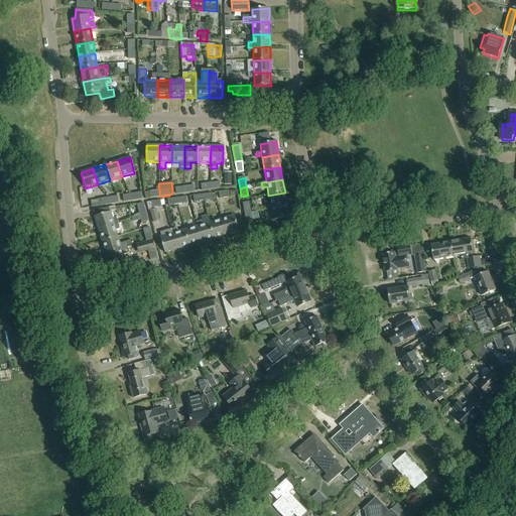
[(141,191),(132,194),(133,201),(142,199),(141,191)]
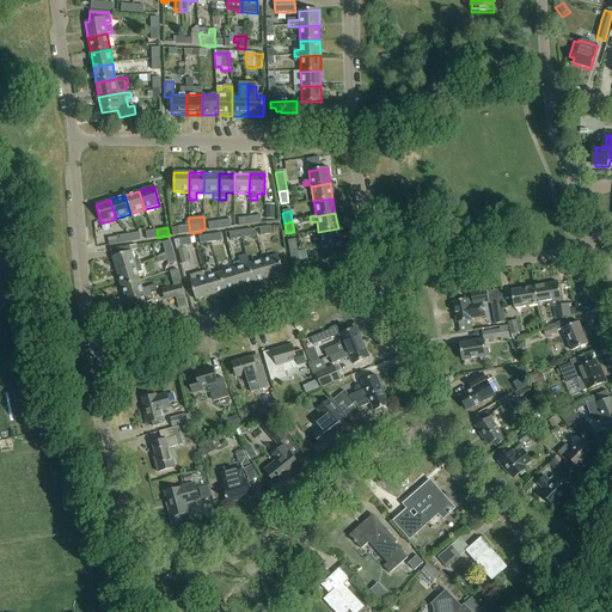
[(341,243),(338,228),(318,232),(320,246),(341,243)]
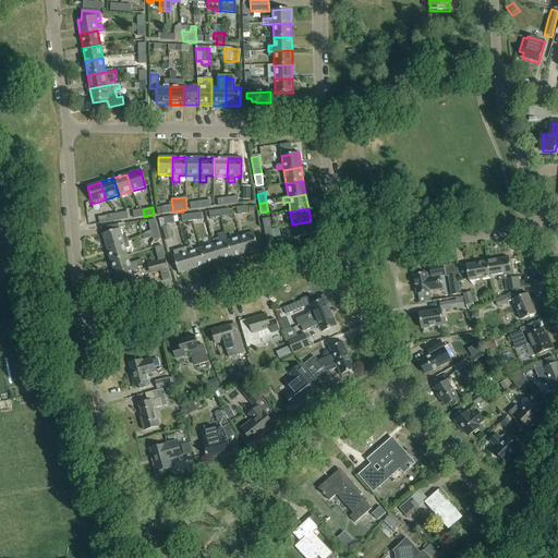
[(134,218),(144,217),(143,209),(132,211),(134,218)]
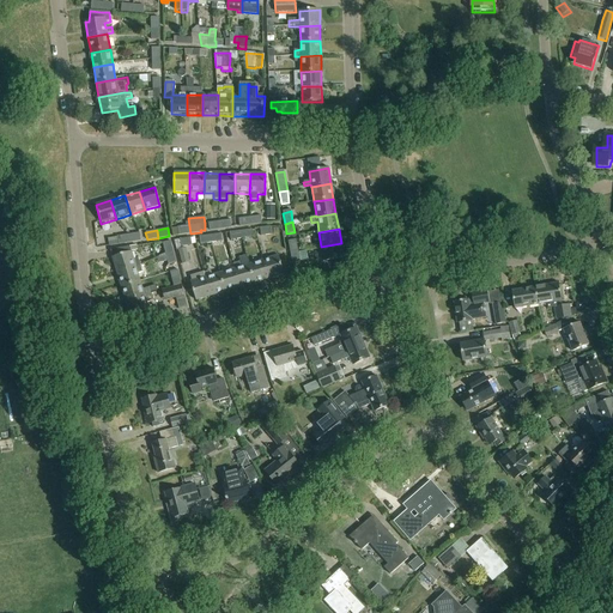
[(139,232),(128,235),(129,242),(140,241),(139,232)]
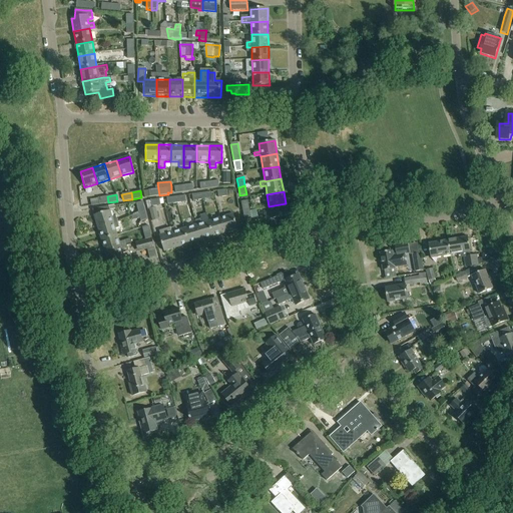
[(99,204),(108,202),(107,196),(98,197),(99,204)]
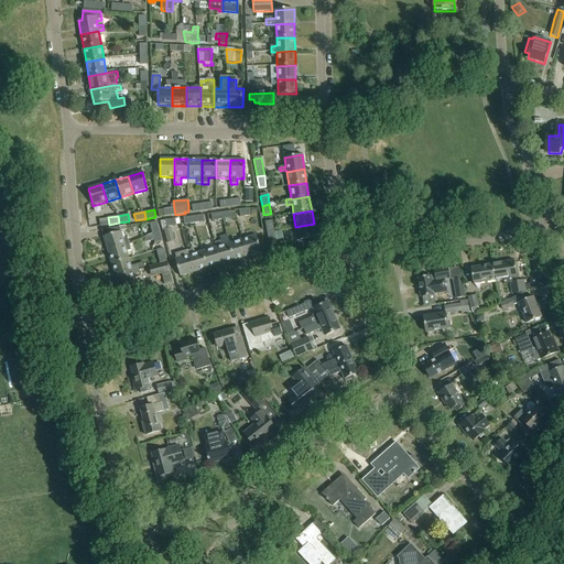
[(150,224),(153,232),(160,231),(158,221),(150,224)]
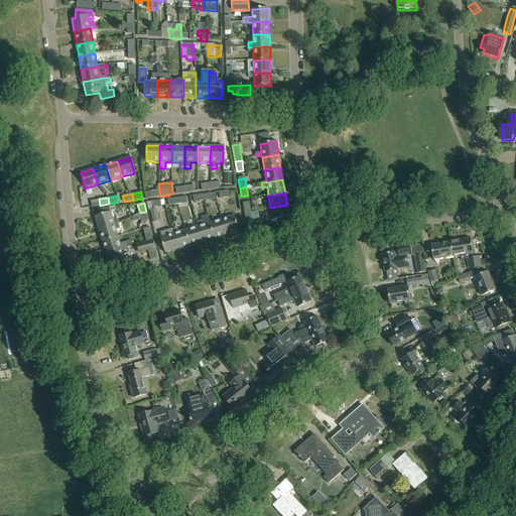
[(244,214),(251,212),(249,203),(243,204),(244,214)]
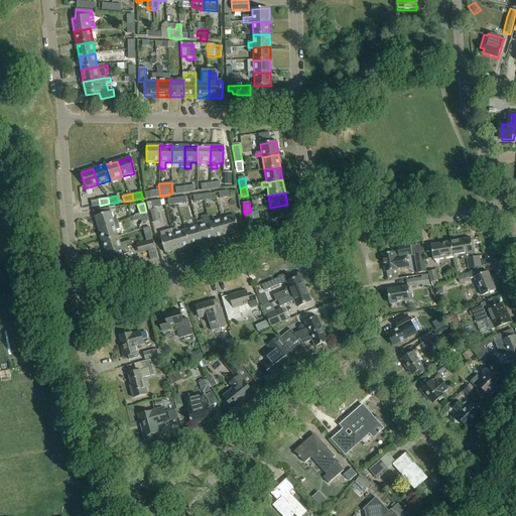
[(289,218),(287,205),(270,208),(273,221),(289,218)]
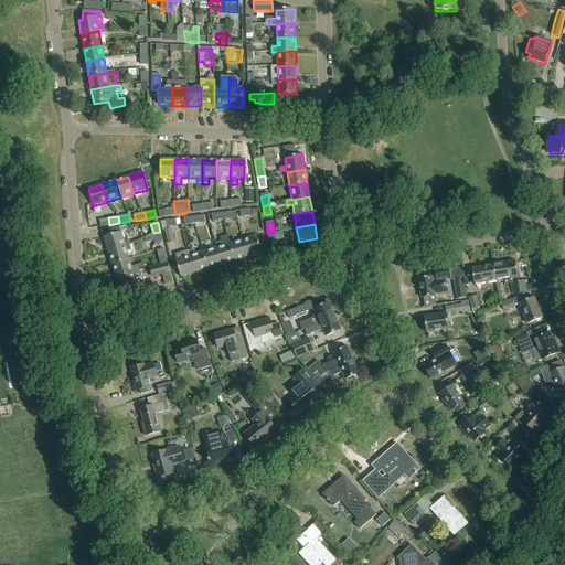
[(169,243),(176,241),(171,228),(164,230),(169,243)]
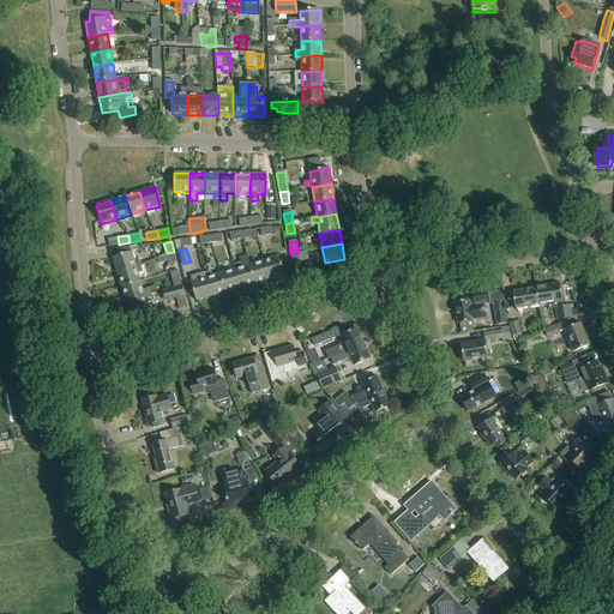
[(174,252),(167,253),(169,264),(178,262),(174,252)]
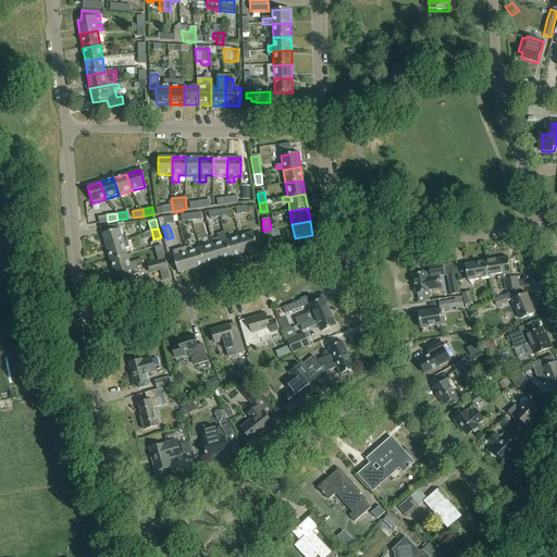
[(271,229),(263,231),(265,240),(272,238),(271,229)]
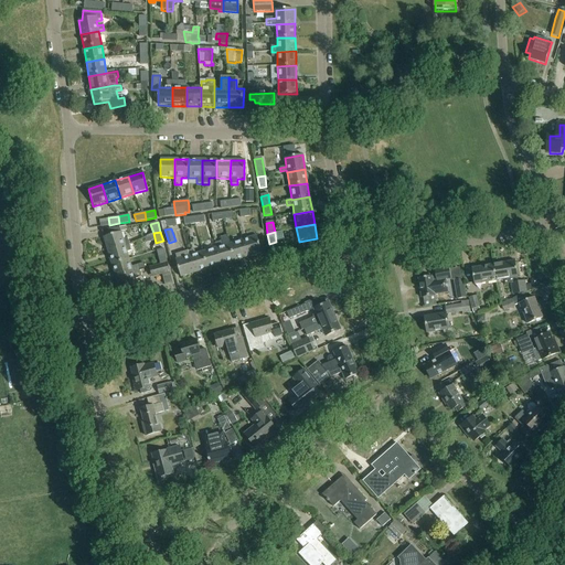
[(125,246),(124,246),(129,244),(127,238),(123,240),(120,233),(103,238),(107,252),(125,246)]
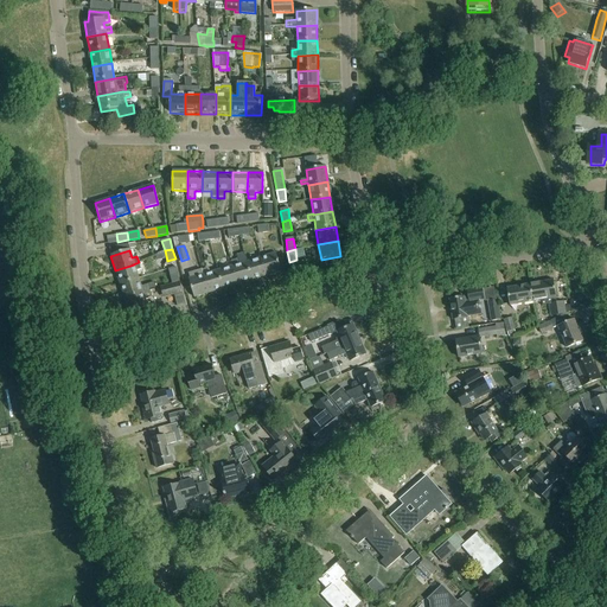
[(275,254),(261,257),(266,276),(281,273),(275,254)]
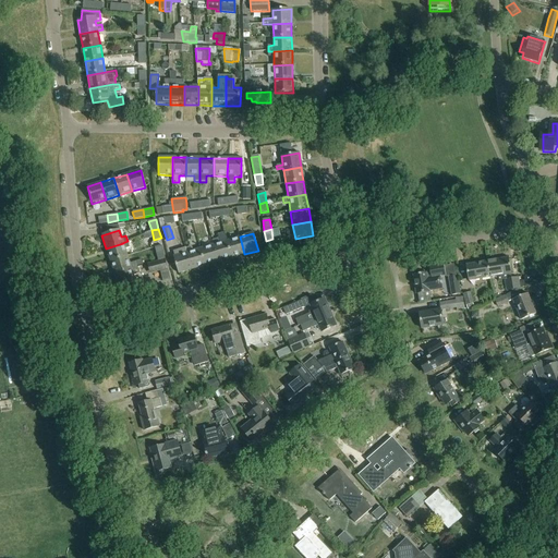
[(231,258),(244,254),(240,237),(226,241),(231,258)]
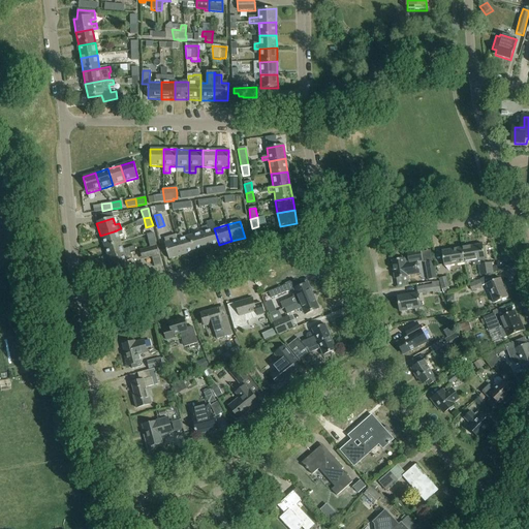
[(214,228),(209,230),(208,226),(201,227),(203,231),(201,232),(207,248),(219,245),(214,228)]
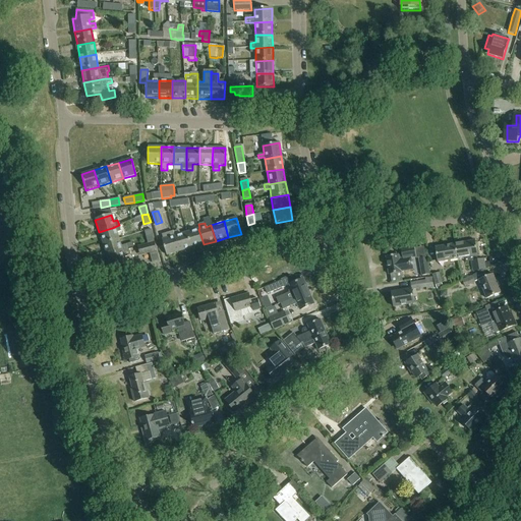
[(118,239),(115,227),(99,232),(103,244),(118,239)]
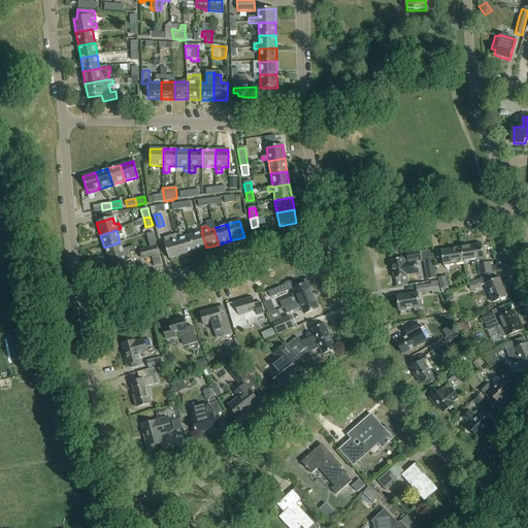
[(201,232),(189,235),(194,252),(206,248),(201,232)]
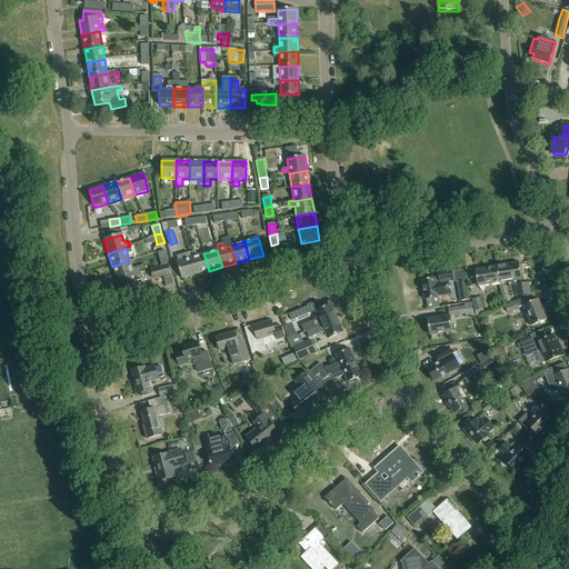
[(158,253),(162,268),(169,266),(166,251),(158,253)]
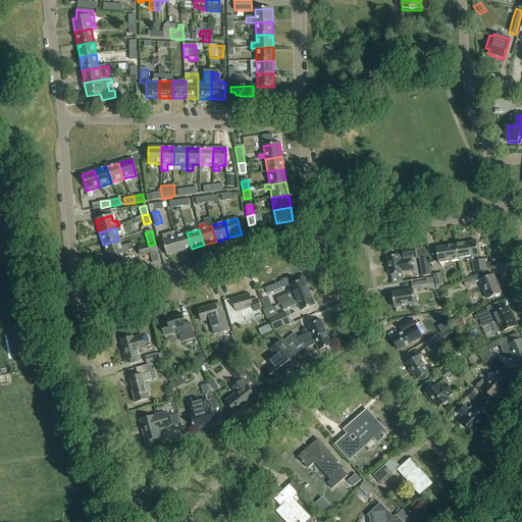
[(162,235),(163,240),(161,241),(166,256),(178,253),(174,237),(175,237),(174,231),(162,235)]
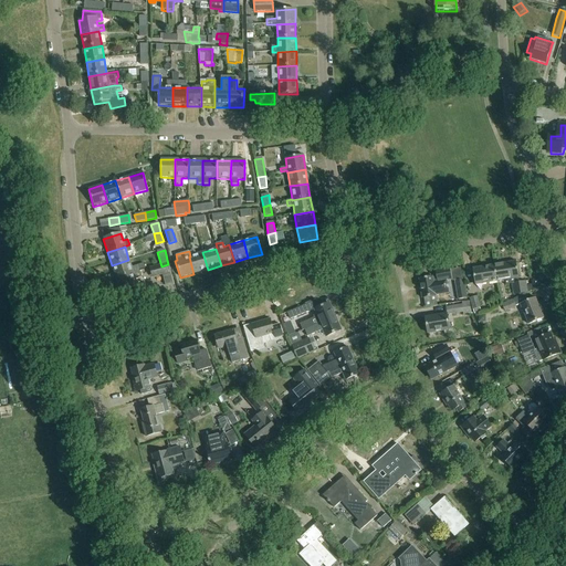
[(202,252),(190,257),(189,257),(194,274),(208,270),(202,252)]
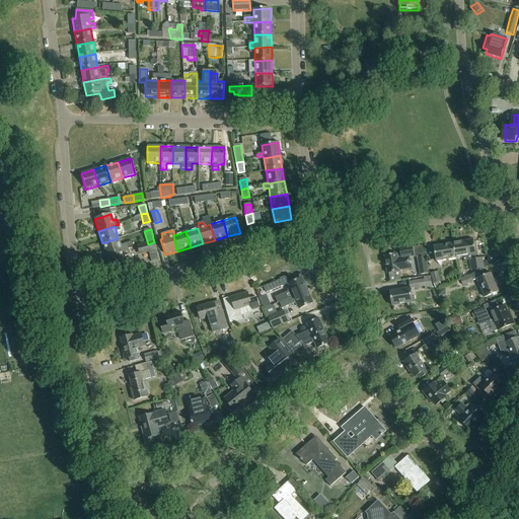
[(127,249),(126,244),(120,245),(118,238),(102,243),(105,255),(127,249)]
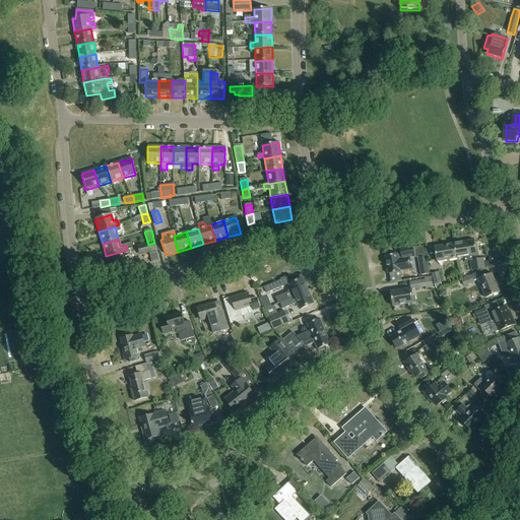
[(456,259),(466,257),(467,261),(470,261),(472,272),(484,269),(482,259),(477,260),(476,255),(473,241),(454,244),(456,259)]
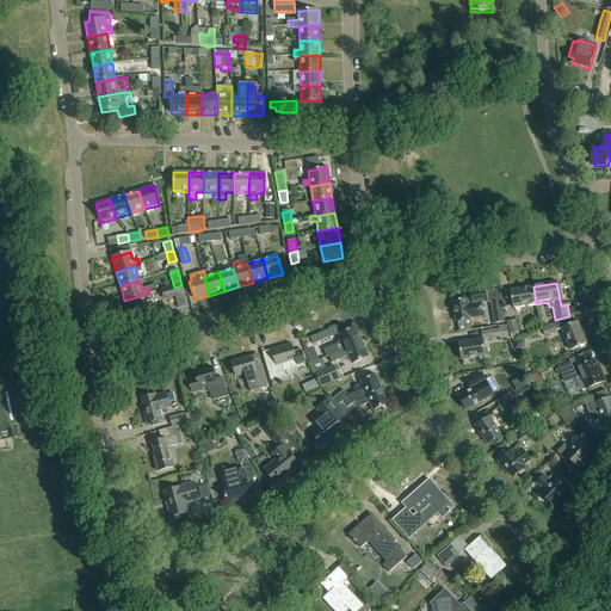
[(185,296),(181,285),(174,288),(162,290),(165,301),(185,296)]
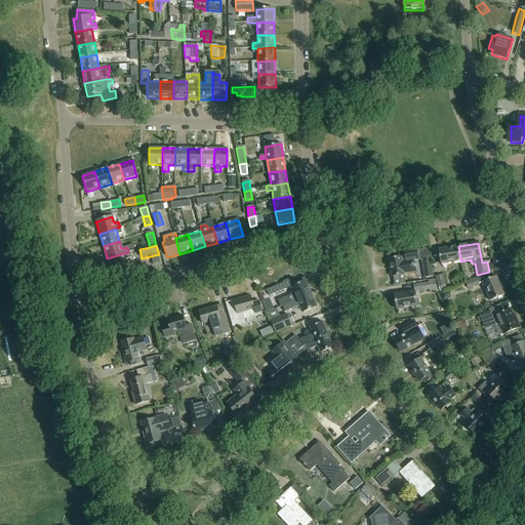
[(440,265),(460,261),(458,246),(438,249),(440,265)]
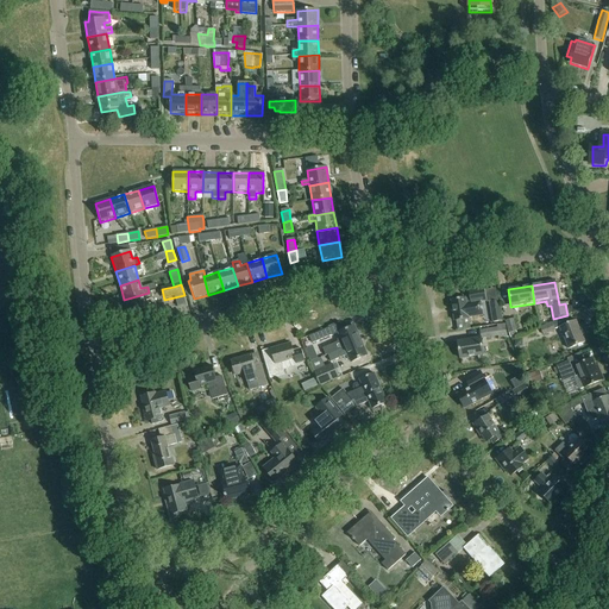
[(469,318),(483,315),(481,302),(487,301),(484,288),(469,292),(470,299),(465,300),(465,299),(451,301),(453,321),(469,319),(469,318)]
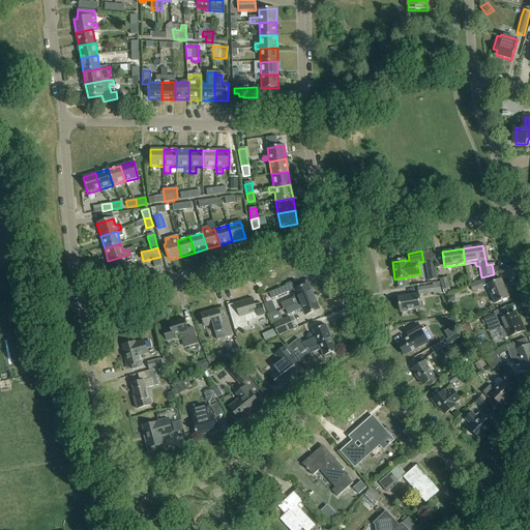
[(129,255),(108,261),(112,274),(128,269),(126,262),(133,260),(130,255),(129,255)]
